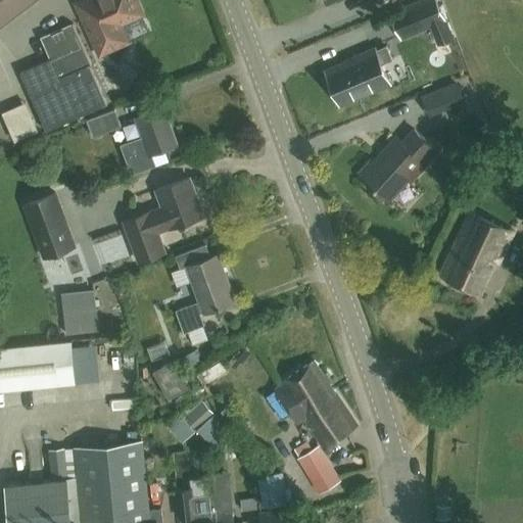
[(0,0),(0,25),(32,0),(0,0)]
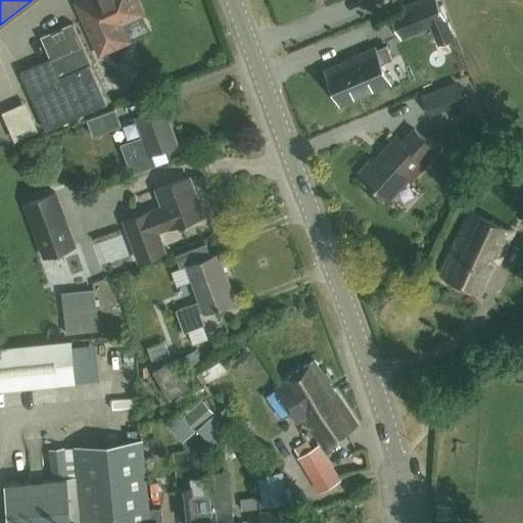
[(136,0),(94,0),(80,7),(100,53),(125,42),(117,26),(142,14),(136,0)]
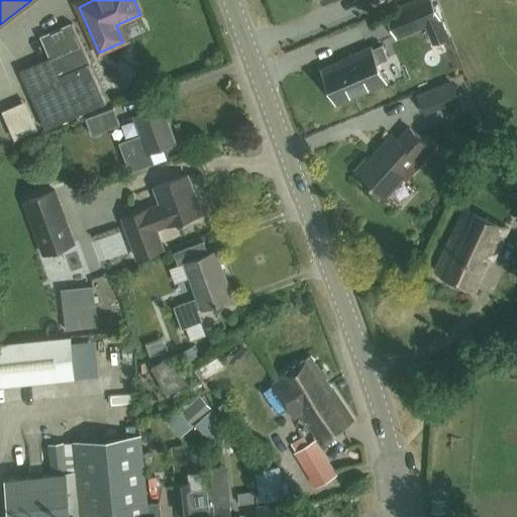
[(440,17),(432,0),(417,0),(399,8),(388,13),(397,35),(409,30),(425,23),(432,41),(447,34),(440,17)]
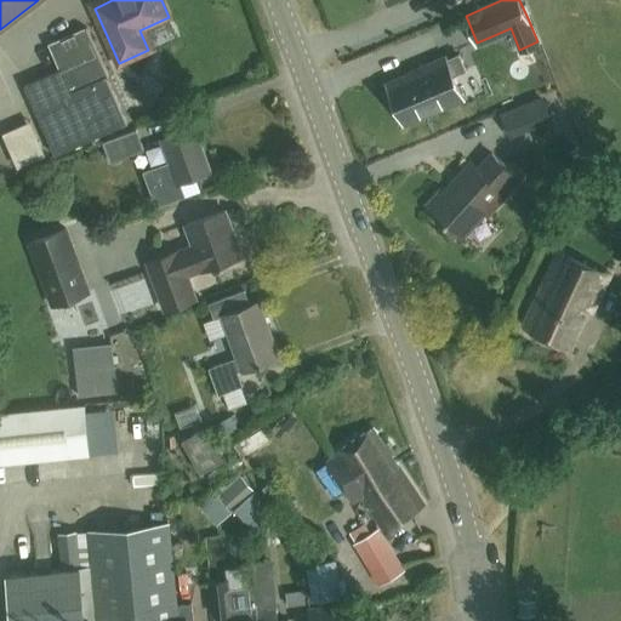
[(109,74),(86,26),(50,43),(61,67),(24,83),(56,153),(129,120),(108,75),(109,74)]
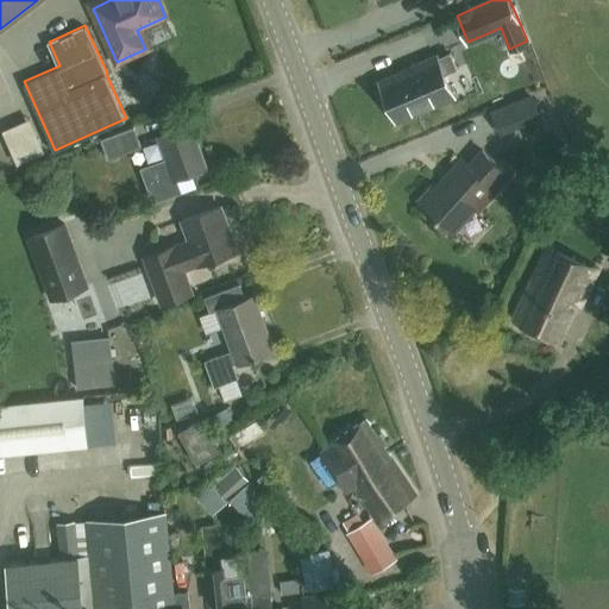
[(381,82),(396,120),(453,95),(444,74),(457,69),(450,52),(438,58),(437,55),(418,63),(419,66),(381,82)]
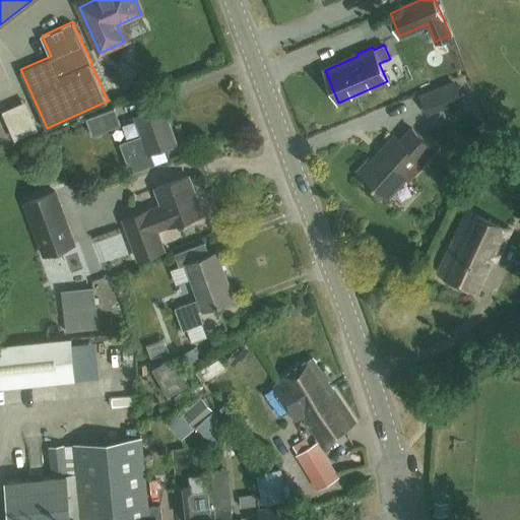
[(435,89),(442,107),(462,98),(455,81),(435,89)]
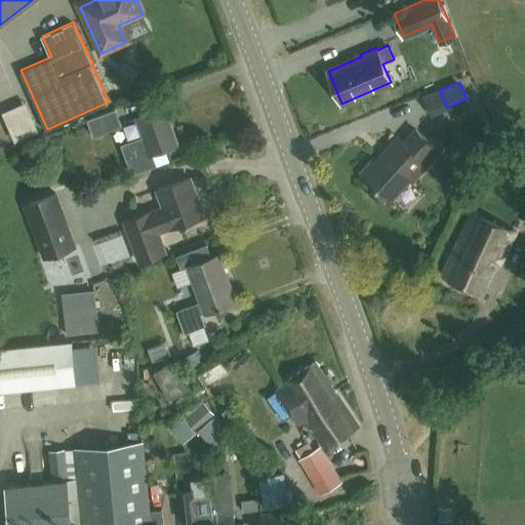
[(151,153),(177,143),(164,106),(136,116),(144,135),(122,144),(132,172),(155,163),(151,153)]
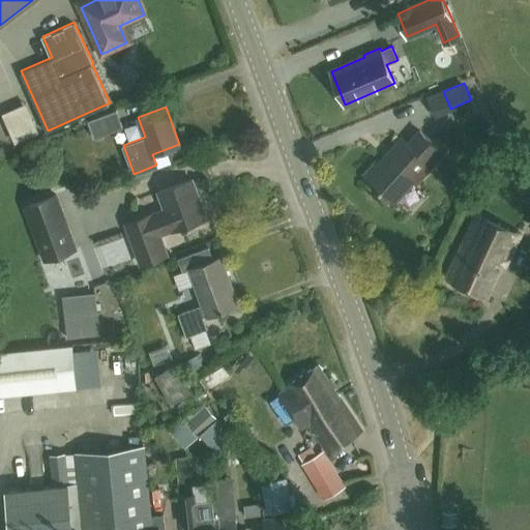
[(93,137),(122,125),(116,109),(87,119),(93,137)]
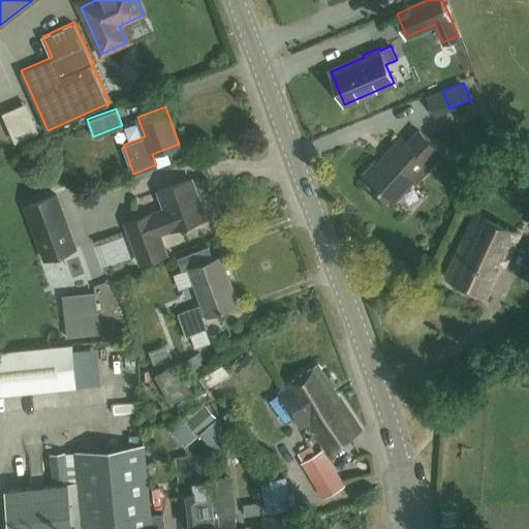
[(396,204),(440,149),(416,129),(407,141),(400,134),(364,177),(396,204)]
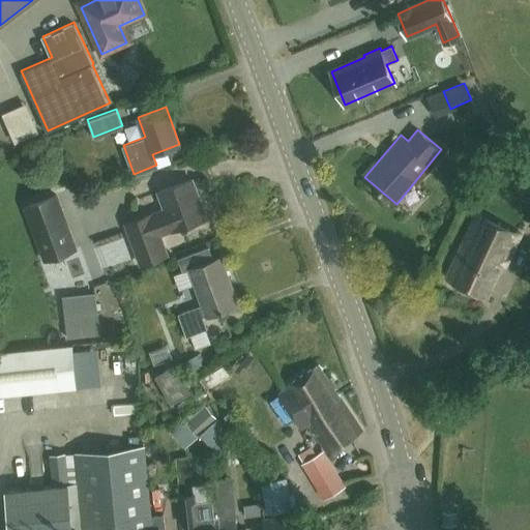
[(159,234),(173,229),(206,217),(192,178),(158,189),(165,208),(126,223),(141,263),(167,254),(159,234)]
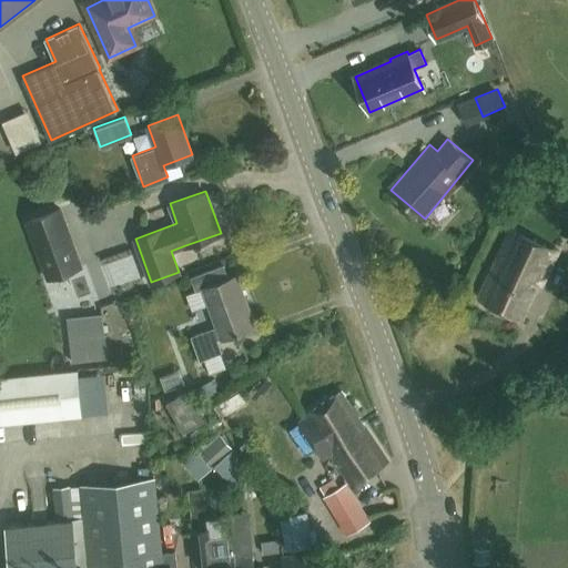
[(81,265),(60,206),(27,219),(48,277),(81,265)]
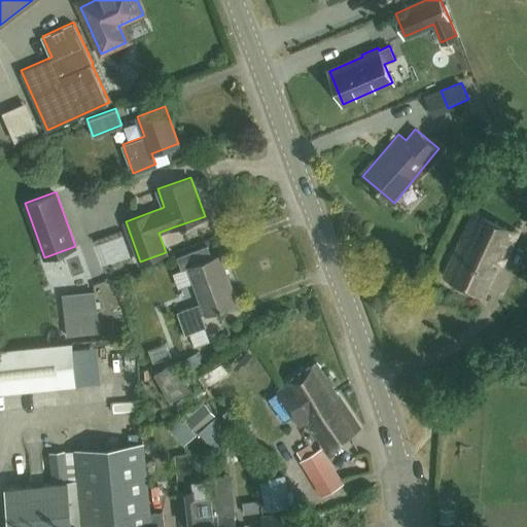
[(504,258),(518,231),(473,210),(443,276),(484,294),(501,257),(504,258)]
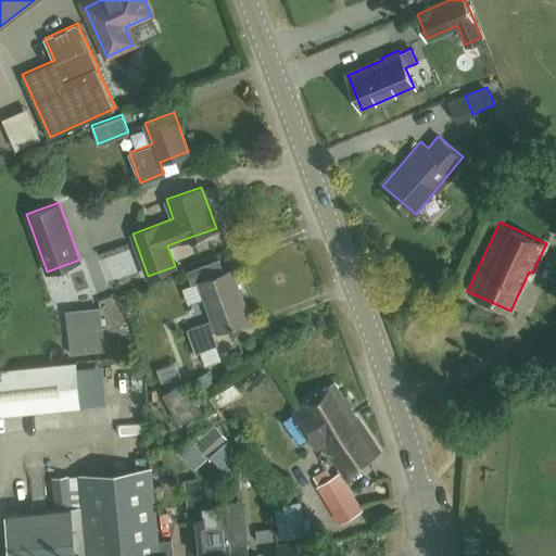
[(188,328),(197,351),(216,343),(212,331),(217,329),(217,330),(250,318),(231,268),(224,272),(218,258),(187,270),(198,300),(204,297),(213,318),(188,328)]
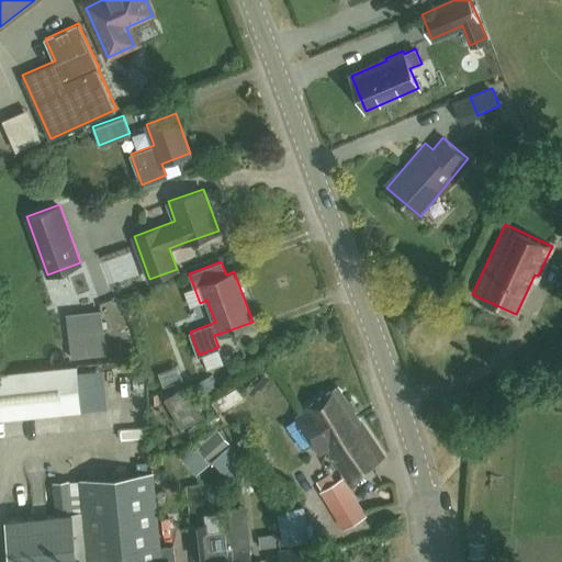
[(105,335),(69,338),(70,360),(107,357),(105,335)]
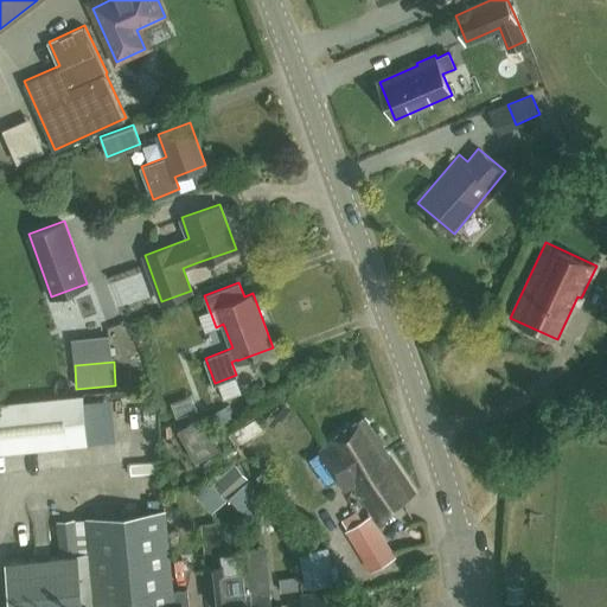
[(83,395),(0,403),(0,452),(88,443),(83,395)]
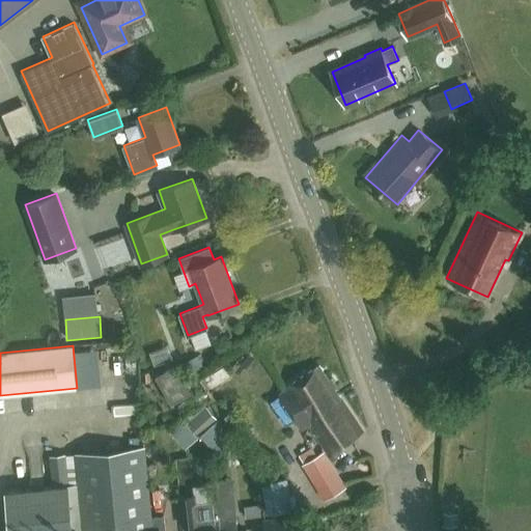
[(363,429),(337,390),(334,386),(337,384),(332,374),(329,376),(319,362),(286,384),(288,387),(279,393),(302,427),(308,423),(327,452),(363,429)]
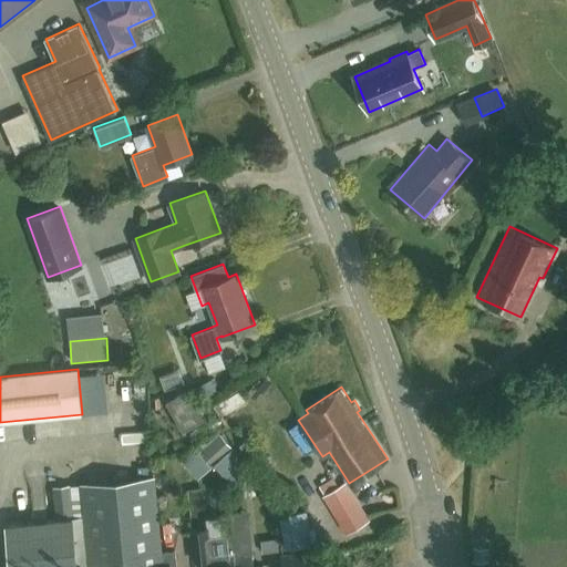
[(183,430),(206,415),(189,388),(166,401),(183,430)]
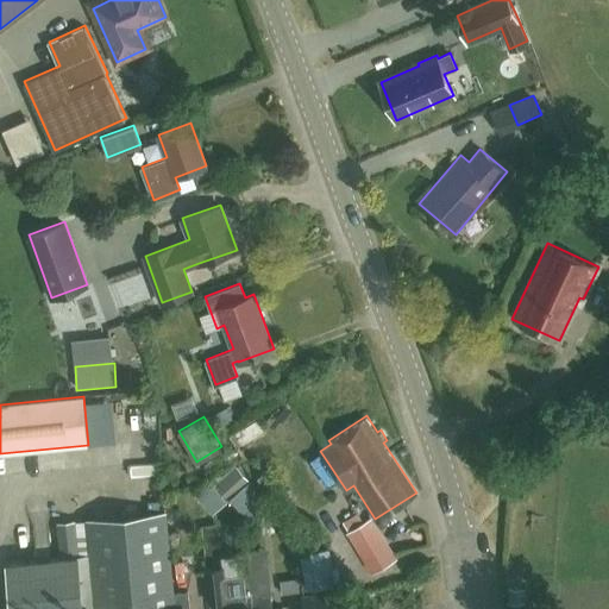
[(137,466),(161,463),(159,452),(136,456),(137,466)]
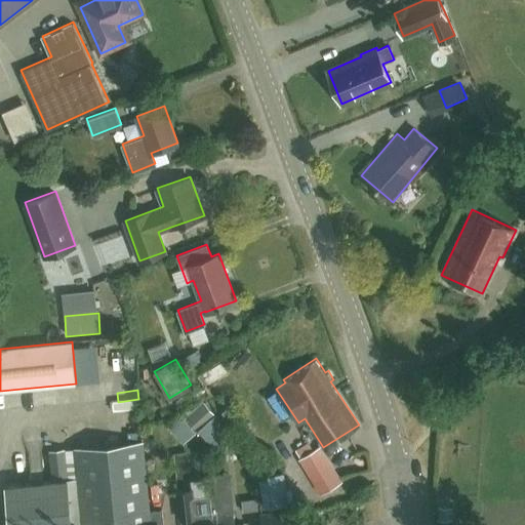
[(205,402),(185,419),(197,434),(217,415),(205,402)]
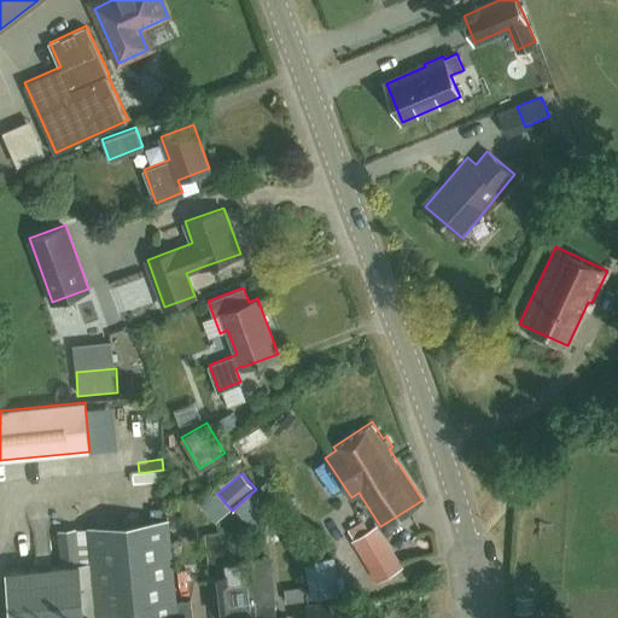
[(134,483),(136,495),(164,491),(162,479),(134,483)]
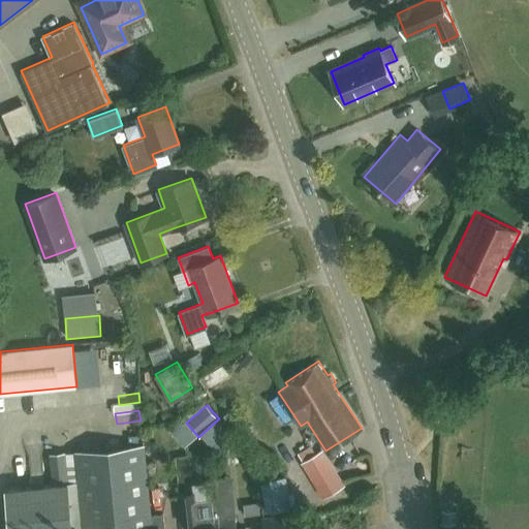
[(151,528),(150,515),(143,444),(75,452),(83,528),(71,528),(64,453),(51,455),(54,484),(6,488),(9,528),(151,528)]
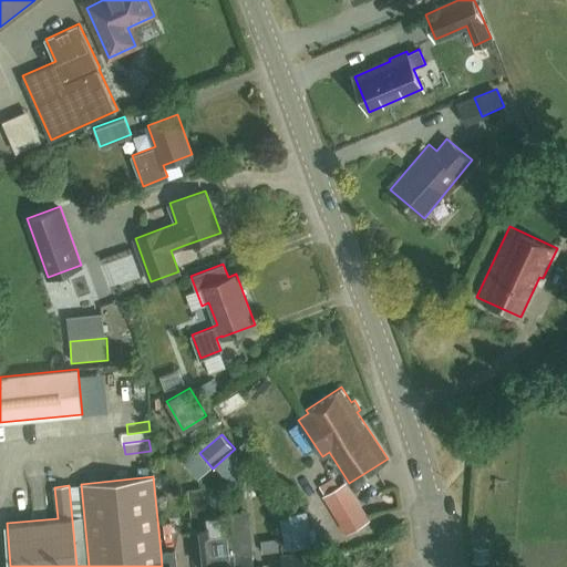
[(342,484),(323,496),(347,534),(366,523),(342,484)]
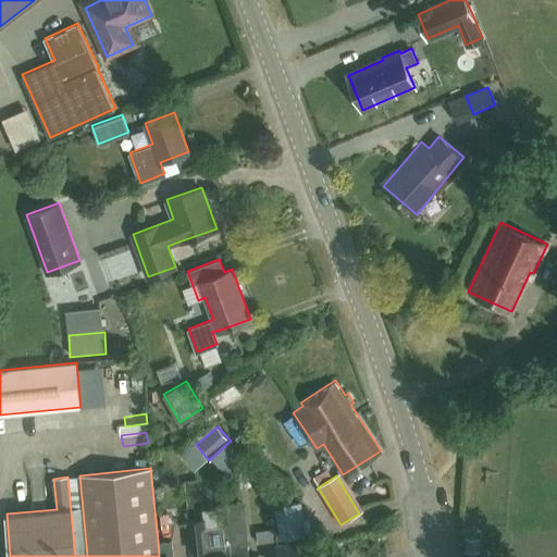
[(232,556),(232,545),(225,546),(223,523),(205,525),(203,518),(188,519),(192,551),(214,547),(215,556),(232,556)]
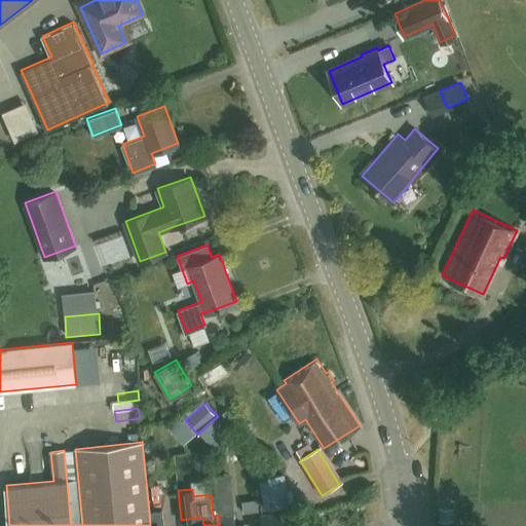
[(163,525),(164,525),(165,525),(163,510),(149,512),(150,525),(163,525)]
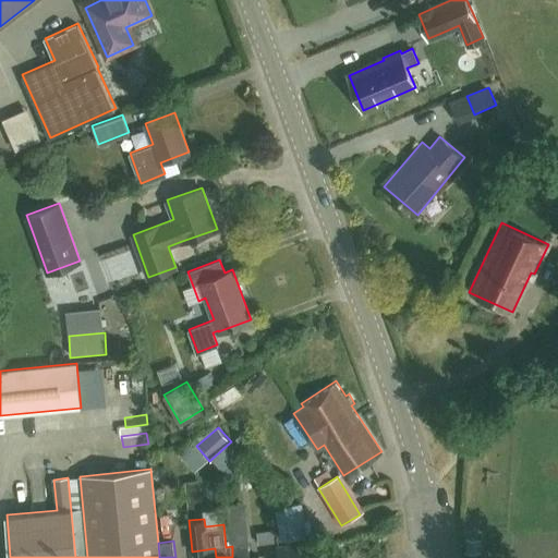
[(317,557),(316,543),(277,547),(277,557),(317,557)]
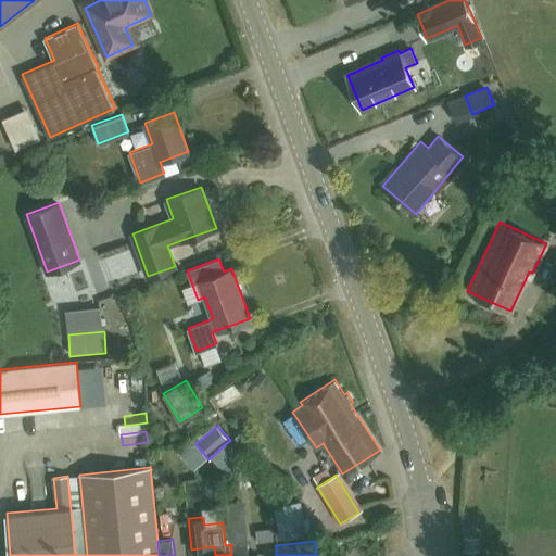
[(231,544),(231,555),(257,555),(257,554),(249,555),(248,542),(244,543),(231,544)]
